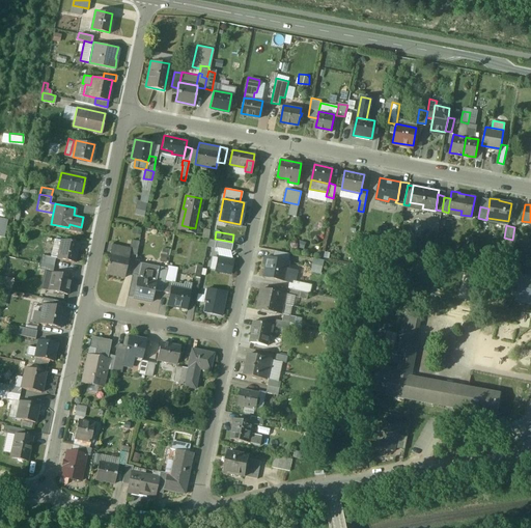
[(429,237),(423,243),(422,246),(431,248),(434,238),(429,237)]
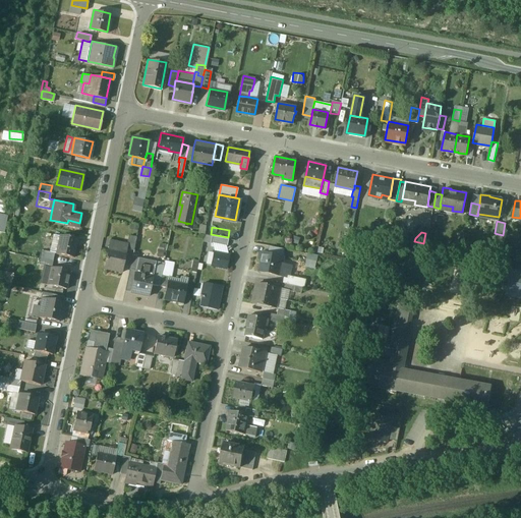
[(60,234),(53,233),(49,250),(54,251),(56,252),(60,234)]
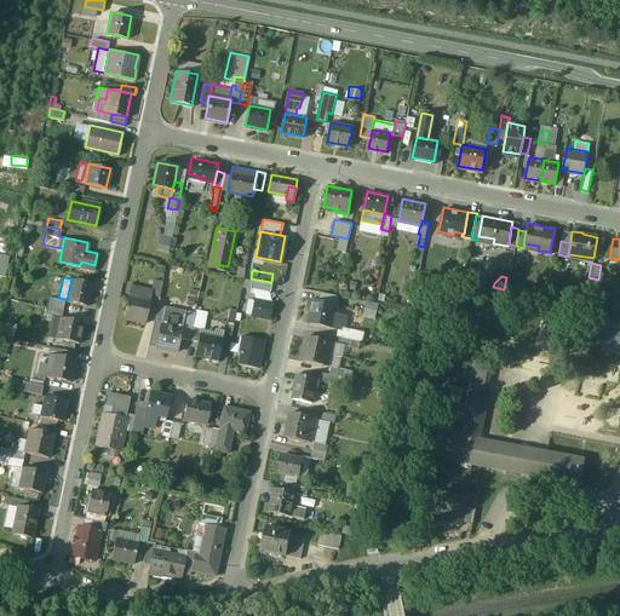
[(91,282),(72,278),(67,300),(86,304),(91,282)]
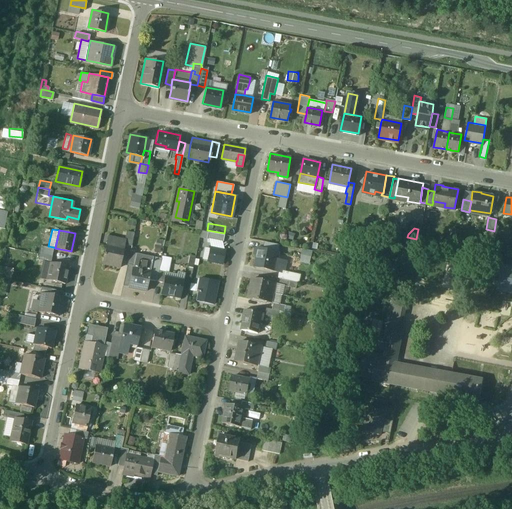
[(134,232),(126,230),(123,243),(131,244),(134,232)]
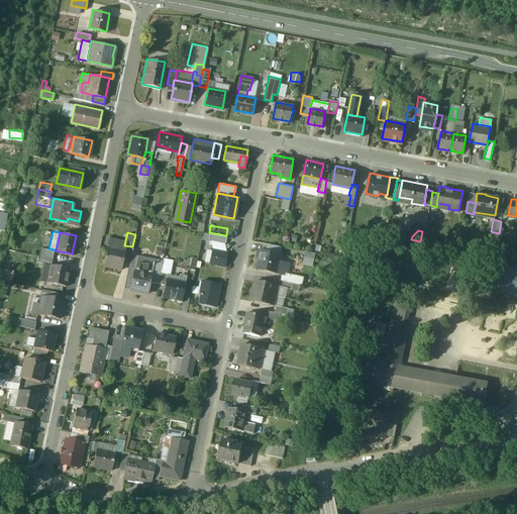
[(226,235),(209,232),(208,239),(225,242),(226,235)]
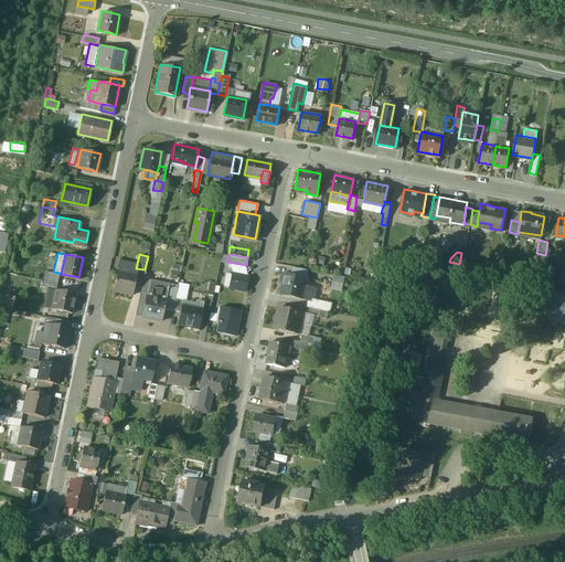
[(136,273),(117,268),(115,279),(114,279),(114,282),(113,289),(131,294),(136,273)]
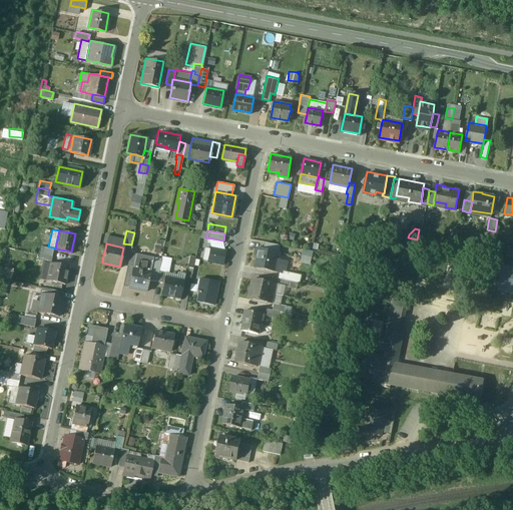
[(48,246),(41,244),(40,252),(52,256),(53,247),(48,246)]
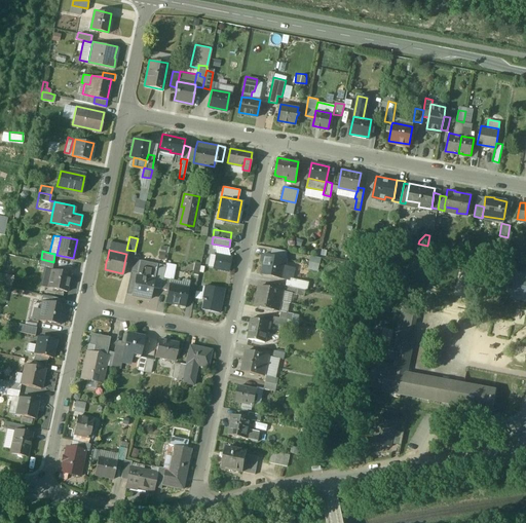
[(230,256),(216,253),(213,266),(227,269),(230,256)]
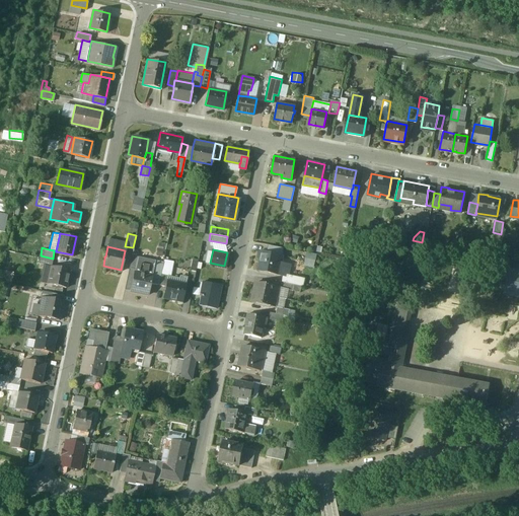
[(313,266),(317,252),(307,249),(303,263),(313,266)]
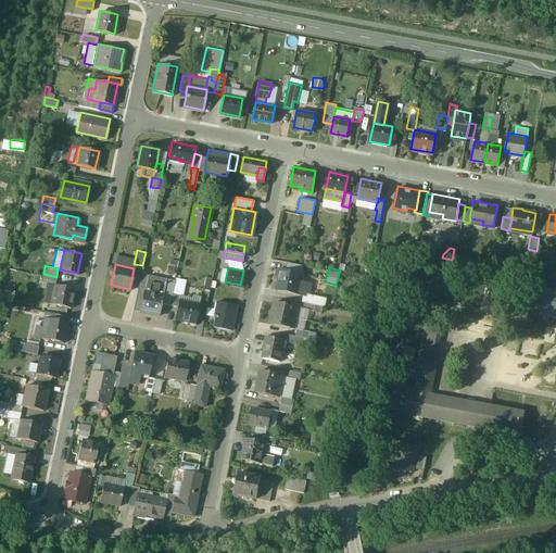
[(302,274),(280,269),(276,288),(298,292),(300,281),(302,274)]
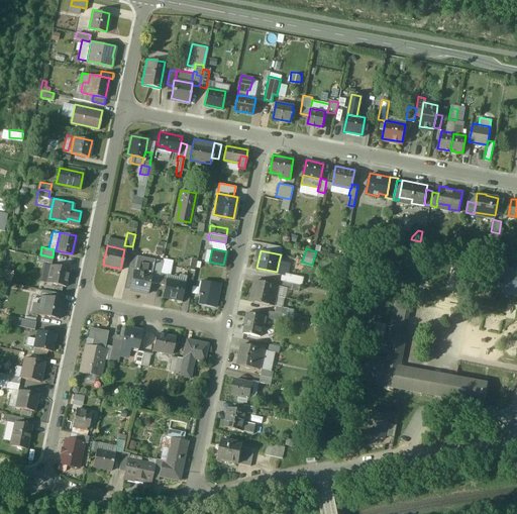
[(137,254),(131,253),(128,266),(135,267),(137,255),(137,254)]
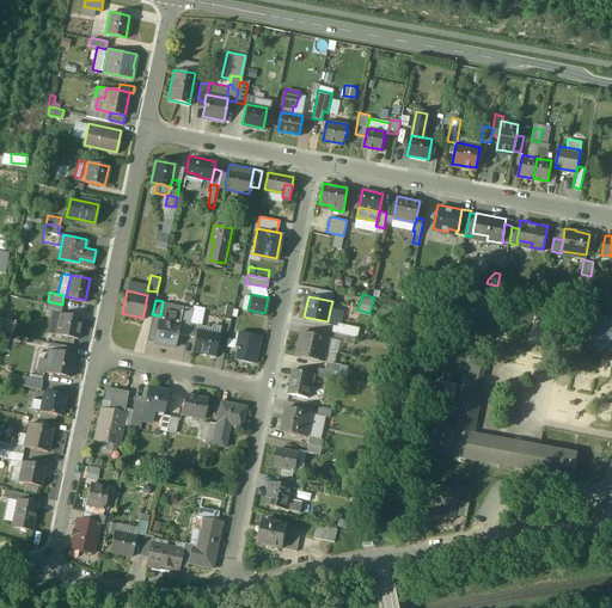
[(13,304),(6,301),(2,315),(11,317),(13,304)]
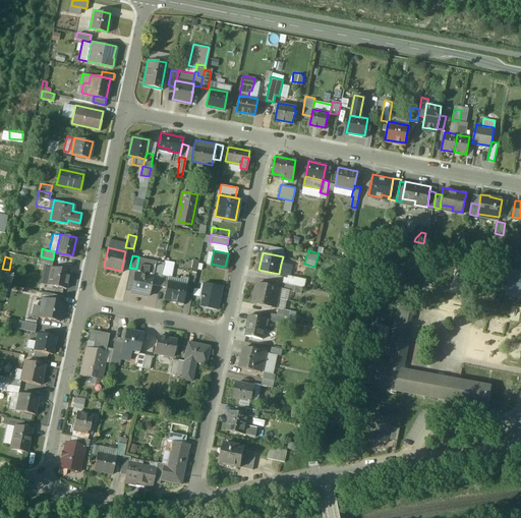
[(53,260),(41,256),(39,265),(51,267),(53,260)]
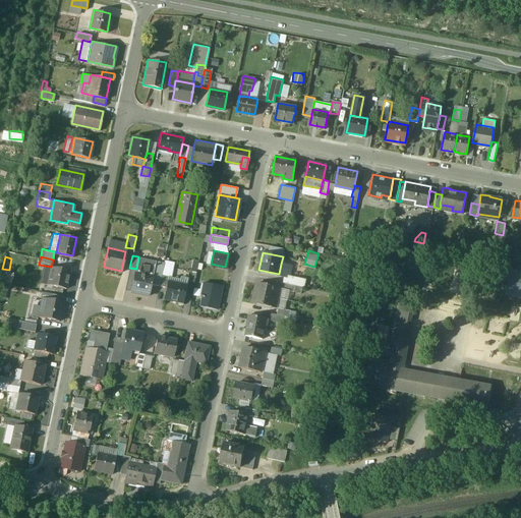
[(155,261),(138,257),(136,269),(135,272),(134,272),(130,290),(149,294),(151,283),(152,276),(155,261)]
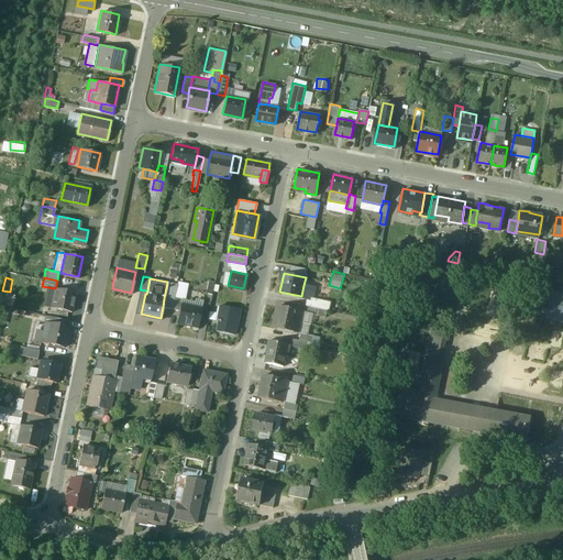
[(214,281),(208,280),(206,292),(212,293),(214,281)]
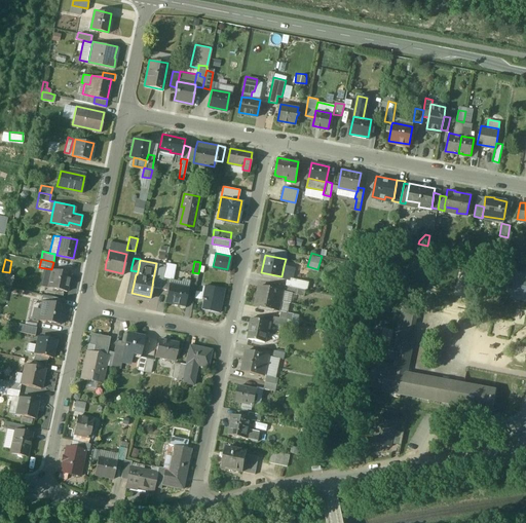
[(156,263),(153,278),(152,286),(160,288),(162,276),(165,265),(156,263)]
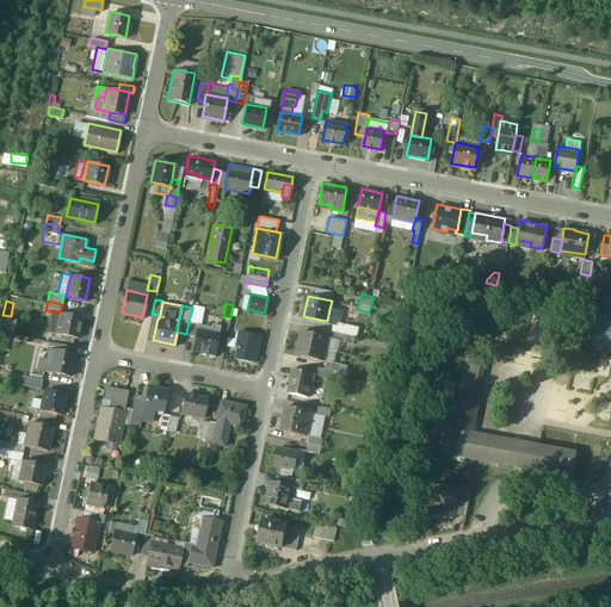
[(201,309),(192,308),(189,321),(197,323),(201,309)]
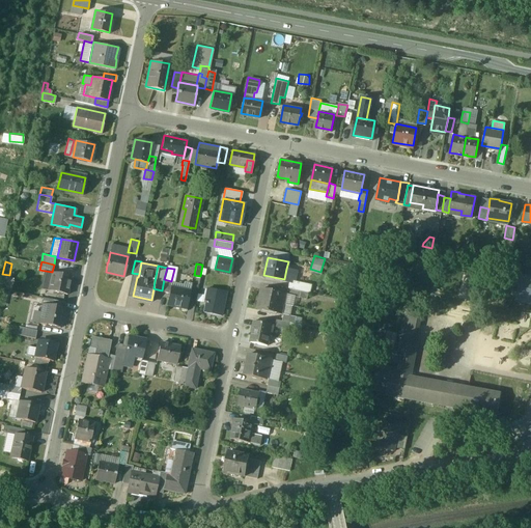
[(296,271),(286,269),(284,279),(289,280),(294,281),(294,280),(296,271)]
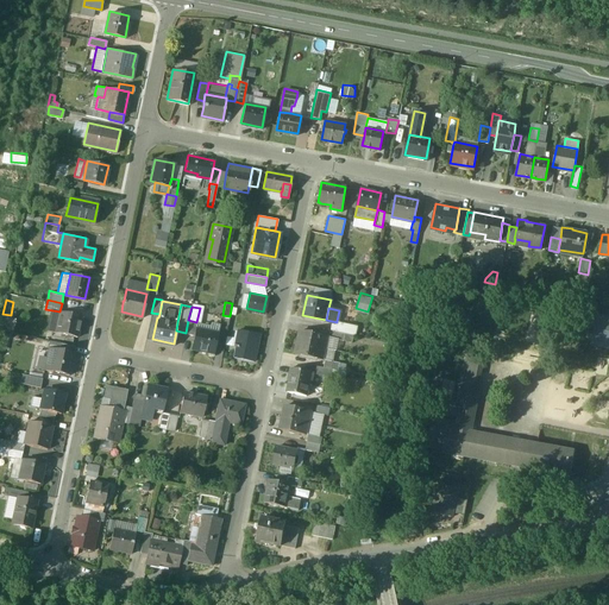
[(81,315),(62,310),(61,321),(57,320),(55,332),(76,335),(81,315)]
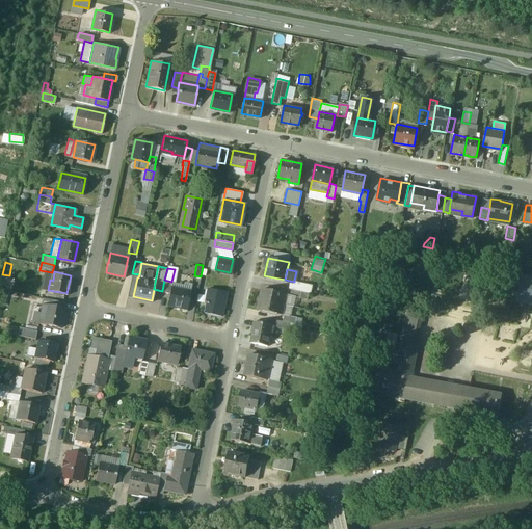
[(132,273),(127,295),(133,296),(137,278),(138,278),(139,274),(132,273)]
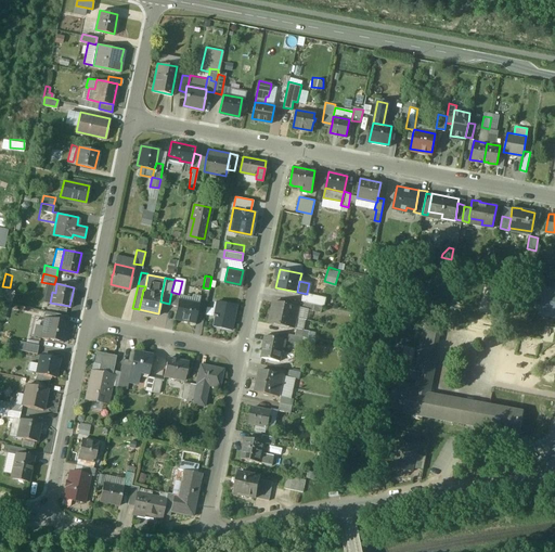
[(554,287),(542,285),(537,312),(554,316),(554,287)]
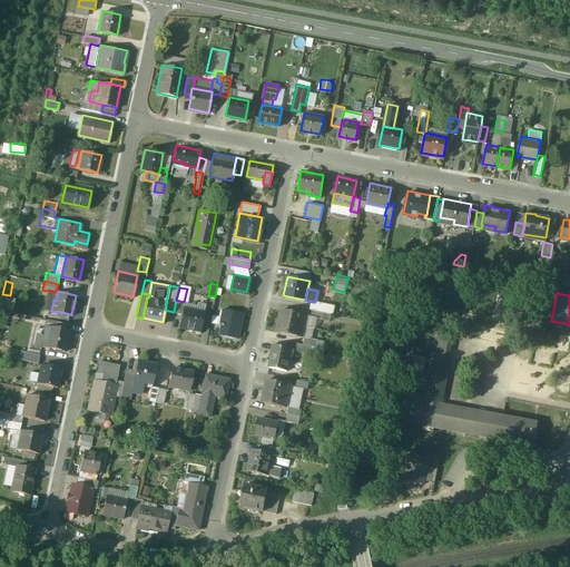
[(184,302),(176,300),(174,312),(182,313),(183,306),(184,302)]
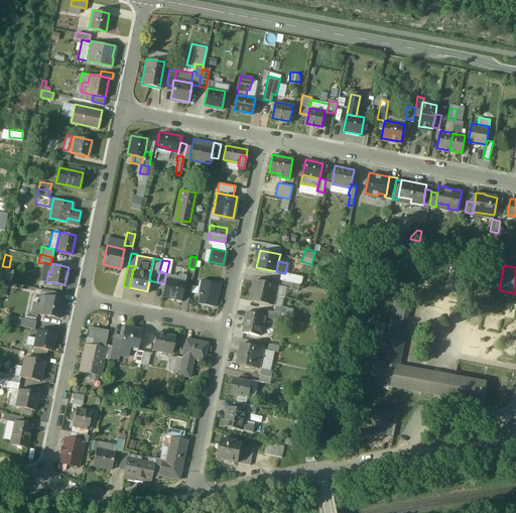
[(301,276),(285,272),(285,273),(281,272),(280,279),(291,281),(300,283),(301,276)]
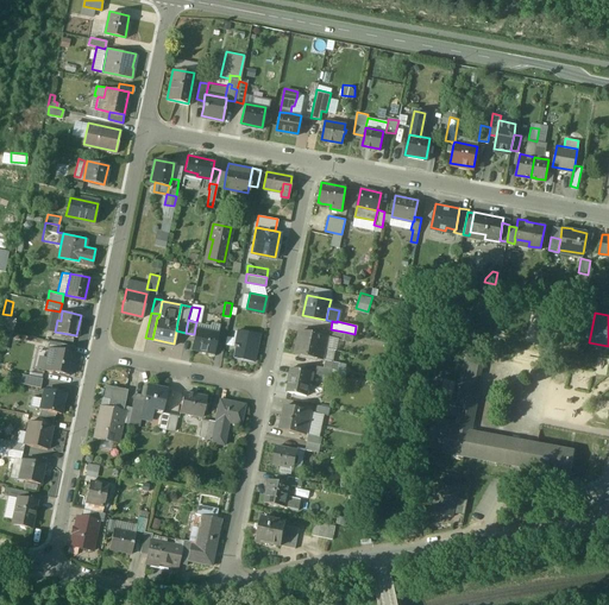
[(195,327),(194,334),(193,339),(195,340),(194,348),(213,352),(218,332),(195,327)]
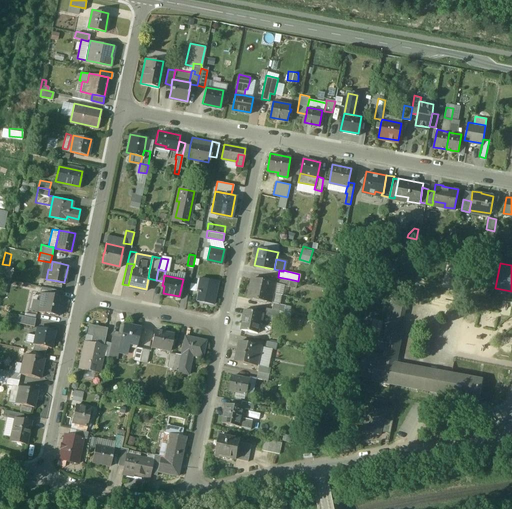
[(217,280),(199,276),(196,290),(198,291),(196,299),(213,303),(217,280)]
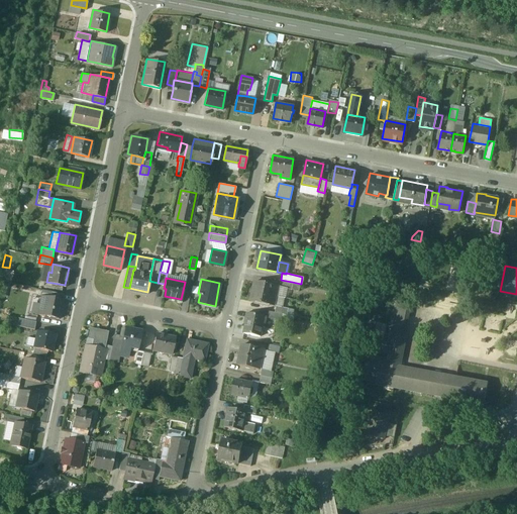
[(277,285),(254,280),(252,290),(275,294),(277,285)]
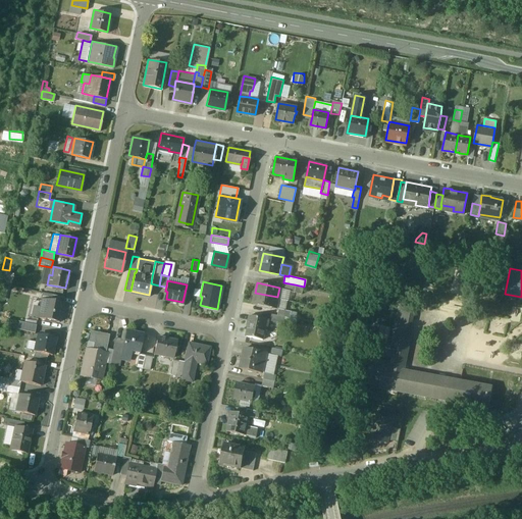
[(295,284),(283,282),(281,289),(294,291),(295,284)]
